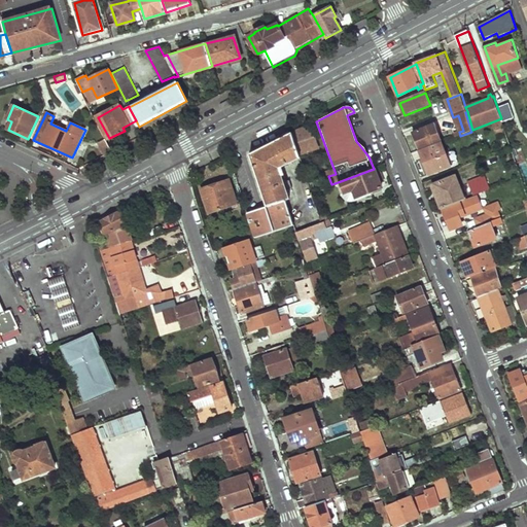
[(434,125),(414,133),(420,150),(442,142),(434,125)]
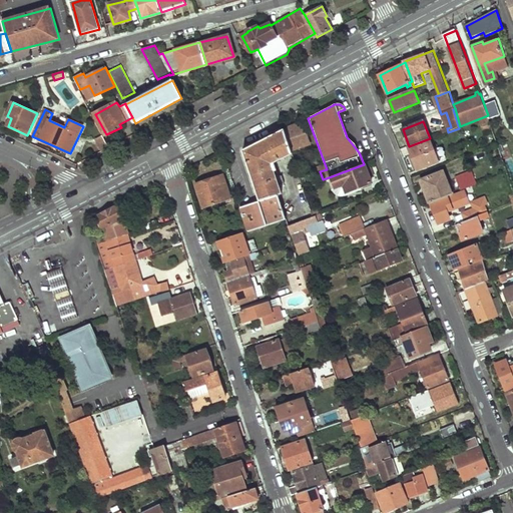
[(296,126),(285,130),(291,149),(310,146),(304,127),(298,128),(296,126)]
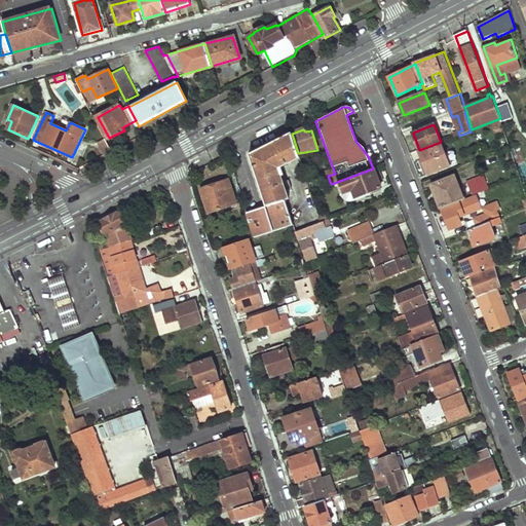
[(249,154),(266,207),(284,200),(290,198),(287,189),(291,188),(288,180),(284,182),(282,178),(285,177),(280,165),(299,156),(298,153),(292,134),(249,154)]
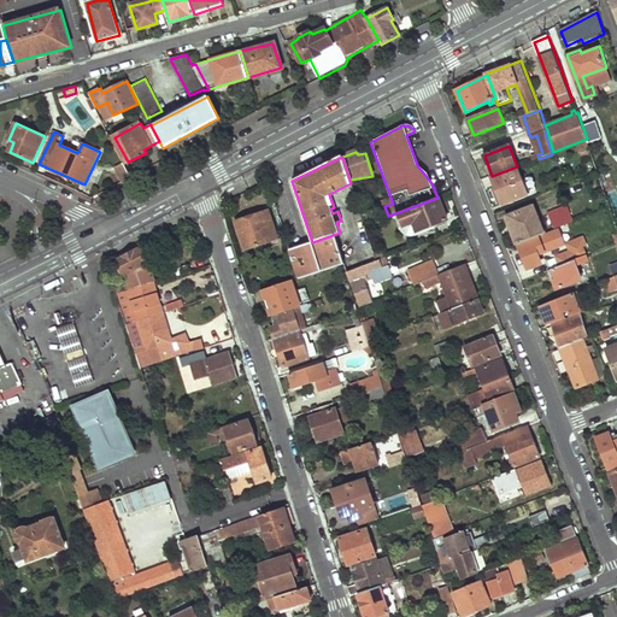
[(131,180),(124,164),(117,166),(125,183),(131,180)]
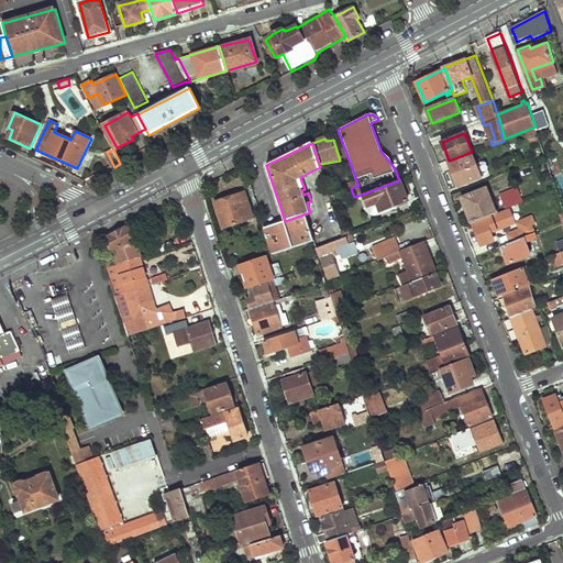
[(472,152),(449,161),(459,186),(481,178),(472,152)]
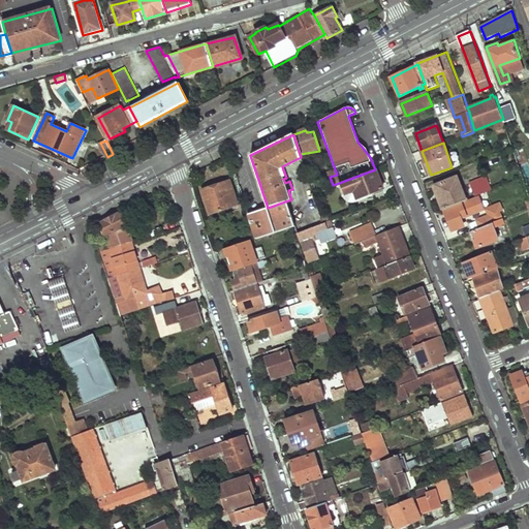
[(375,169),(339,183),(342,189),(353,185),(358,198),(383,188),(381,182),(385,181),(382,173),(378,174),(376,168),(375,169)]
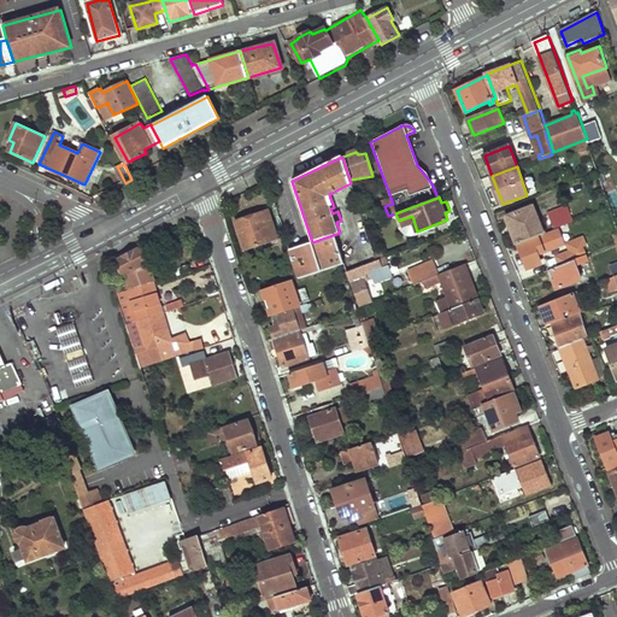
[(507,215),(518,244),(545,233),(533,205),(507,215)]
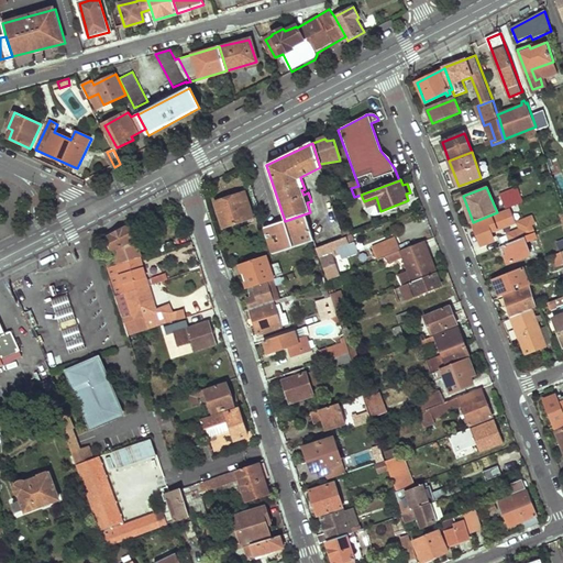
[(518,187),(501,194),(507,208),(523,201),(518,187)]
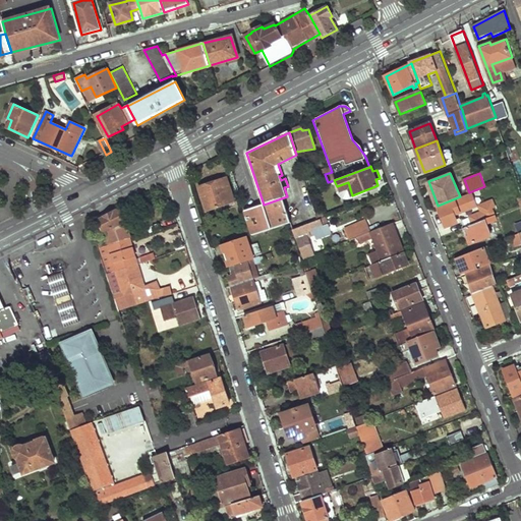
[(198,187),(207,211),(221,206),(222,210),(235,205),(226,178),(198,187)]
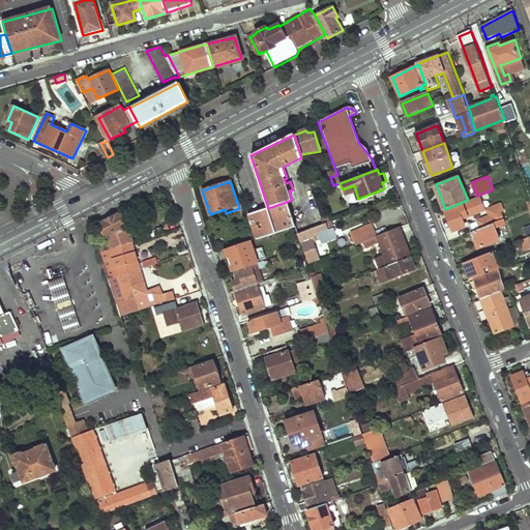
[(480,199),(447,211),(453,230),(465,226),(462,217),(483,209),(480,199)]
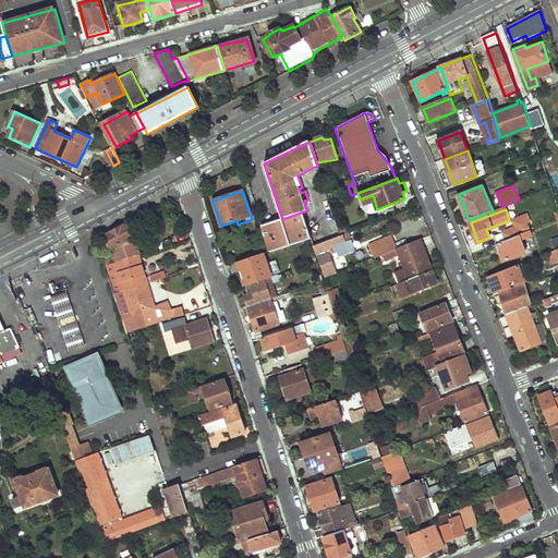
[(262,226),(270,253),(310,239),(301,213),(282,219),(262,226)]
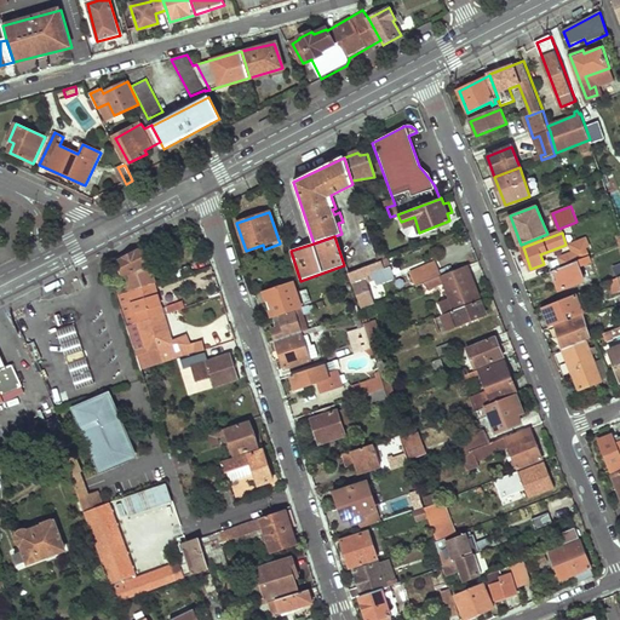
[(572,253),(554,260),(557,269),(584,258),(581,250),(587,248),(584,239),(568,245),(572,253)]
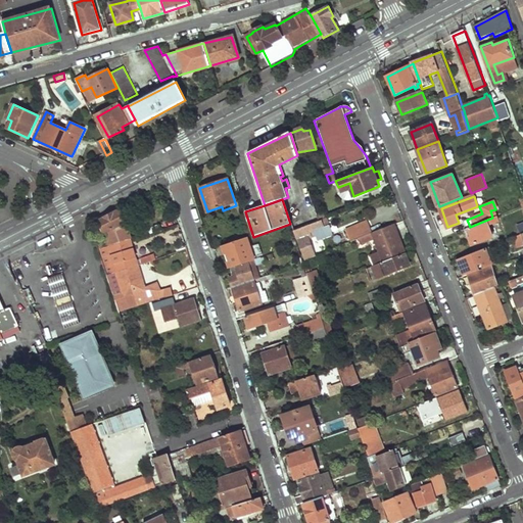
[(119,209),(96,222),(97,224),(100,223),(108,245),(128,239),(119,209)]
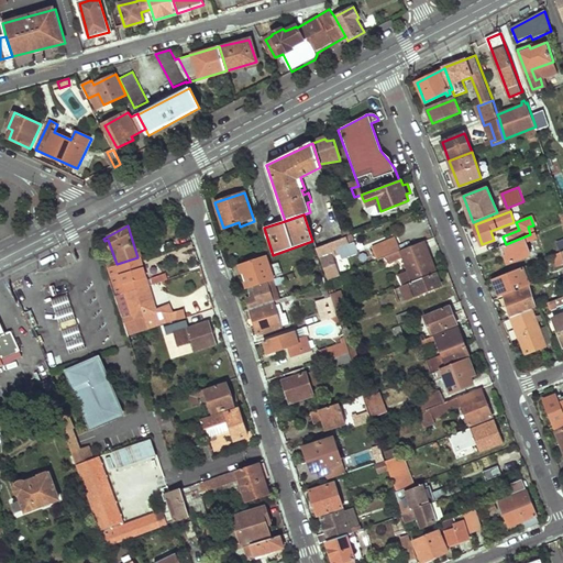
[(320,260),(328,279),(339,274),(331,249),(349,242),(349,244),(355,242),(352,234),(316,247),(320,258),(320,260)]
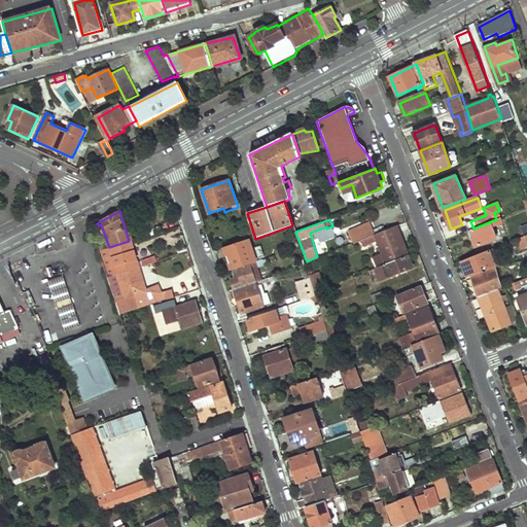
[(496,219),(473,229),(472,229),(476,238),(472,239),(476,246),(498,238),(493,225),(500,223),(498,219),(496,219)]
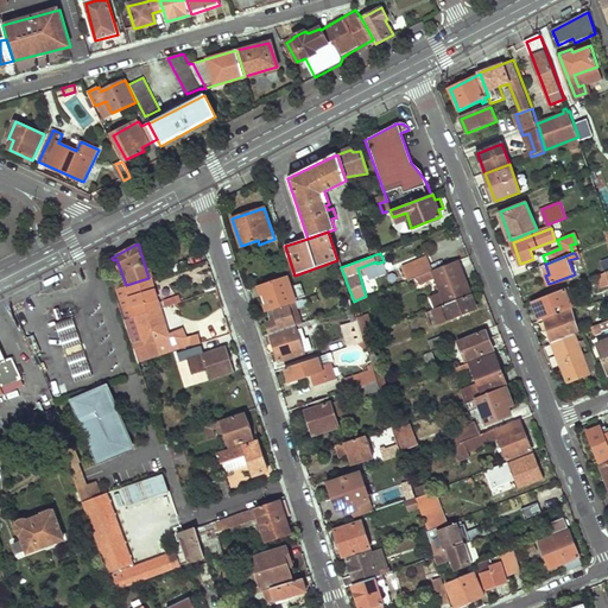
[(416,277),(434,271),(428,258),(403,267),(407,280),(416,277)]
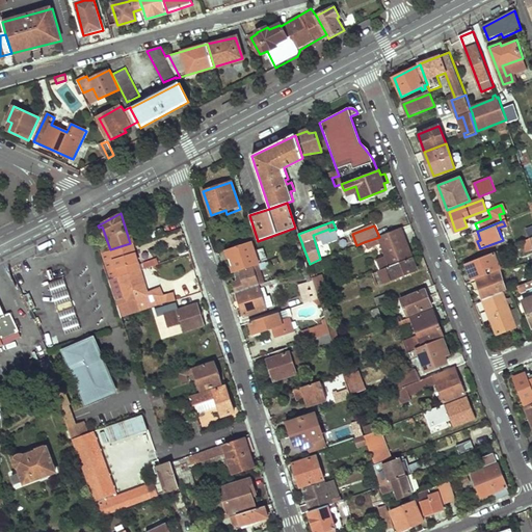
[(413,258),(401,228),(379,237),(364,242),(367,248),(381,242),(387,257),(376,261),(379,270),(389,267),(413,258)]
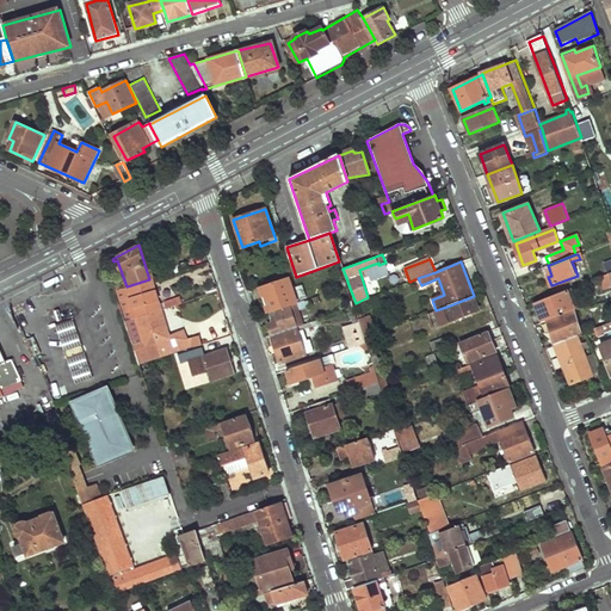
[(608,291),(596,296),(598,304),(610,298),(610,283),(608,273),(602,276),(608,291)]
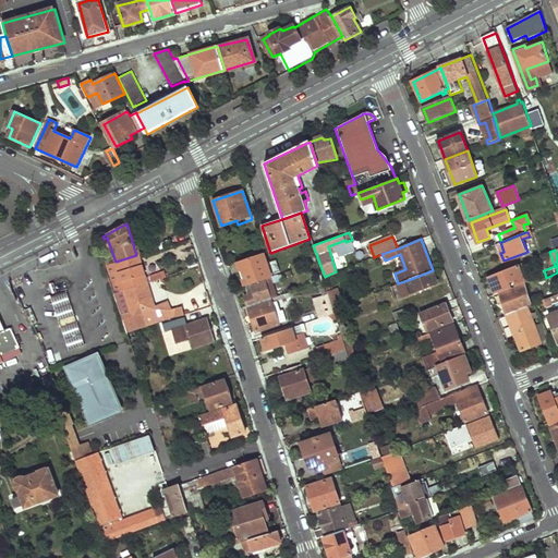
[(107,251),(101,253),(106,265),(111,264),(107,251)]
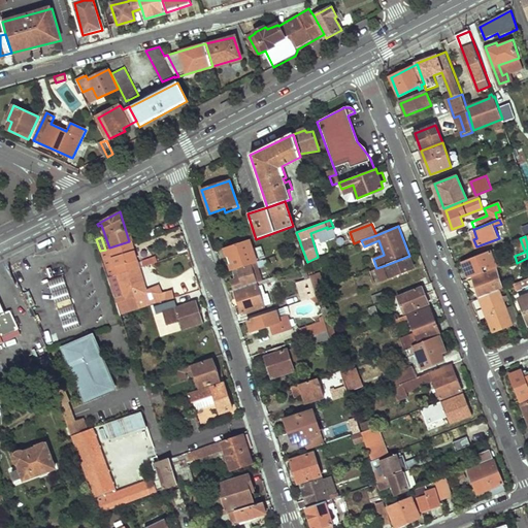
[(105,250),(100,251),(108,277),(118,274),(138,268),(129,241),(109,248),(105,250)]
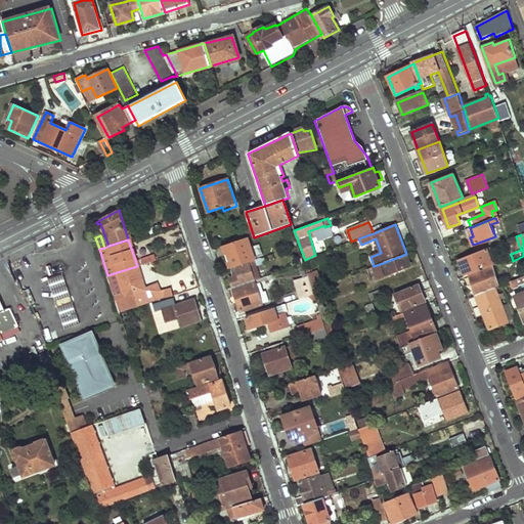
[(224,250),(229,269),(236,267),(248,263),(254,261),(255,261),(248,239),(227,246),(224,250)]
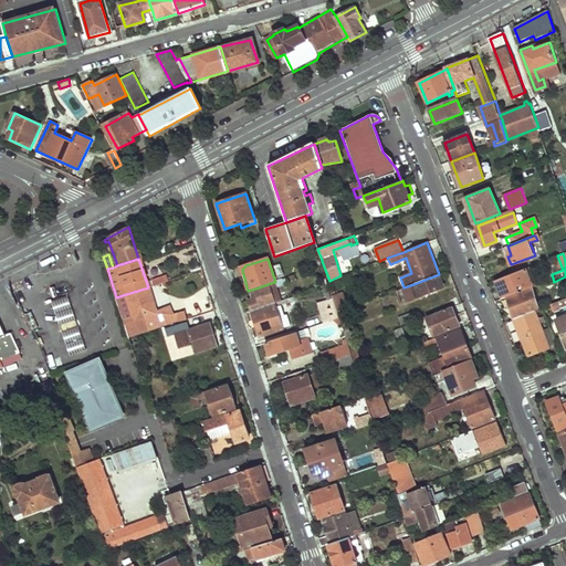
[(500,291),(503,299),(531,289),(538,285),(536,279),(531,281),(525,269),(499,280),(502,290),(500,291)]
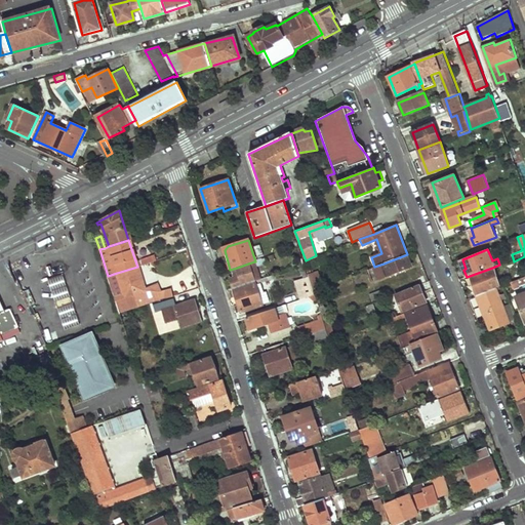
[(357,251),(351,254),(354,263),(361,259),(357,251)]
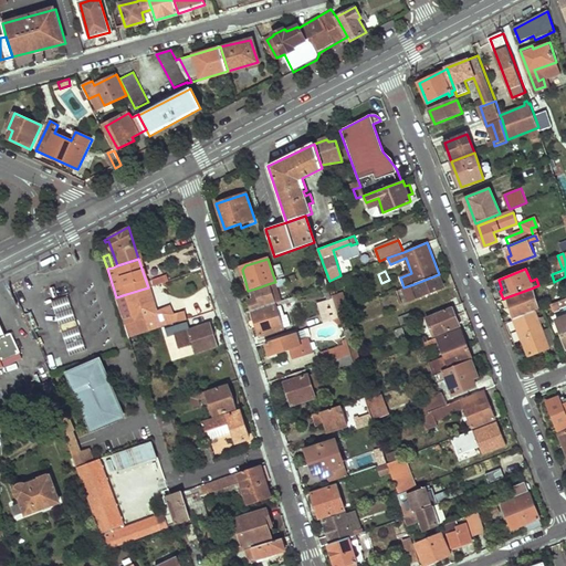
[(439,274),(413,284),(418,297),(443,287),(439,274)]
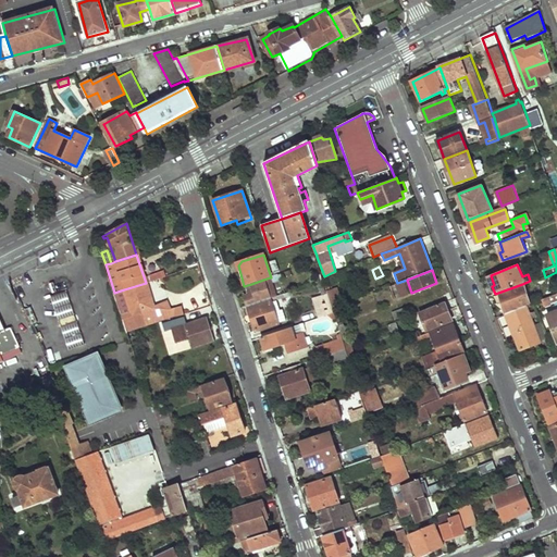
[(150,282),(165,279),(164,271),(148,275),(150,282)]
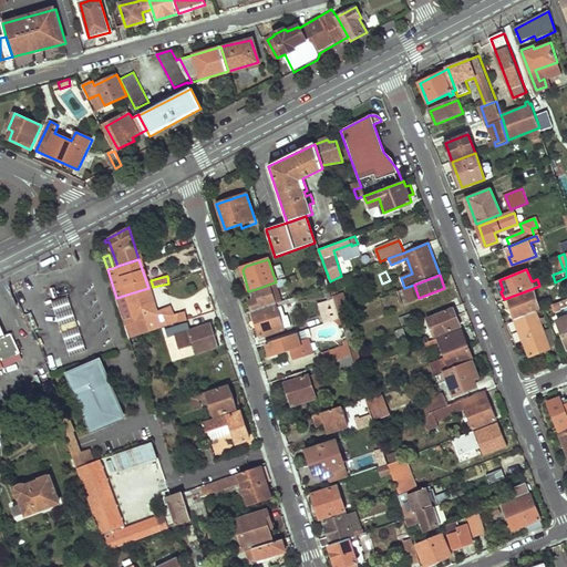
[(63,284),(47,289),(71,354),(85,349),(63,284)]
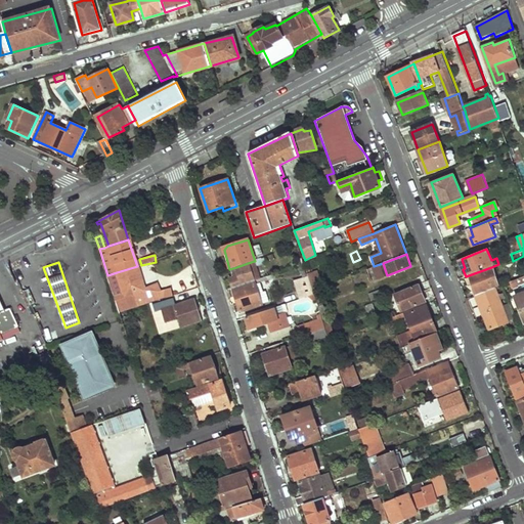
[(229,278),(232,288),(253,281),(248,263),(236,267),(236,268),(232,269),(234,277),(229,278)]
